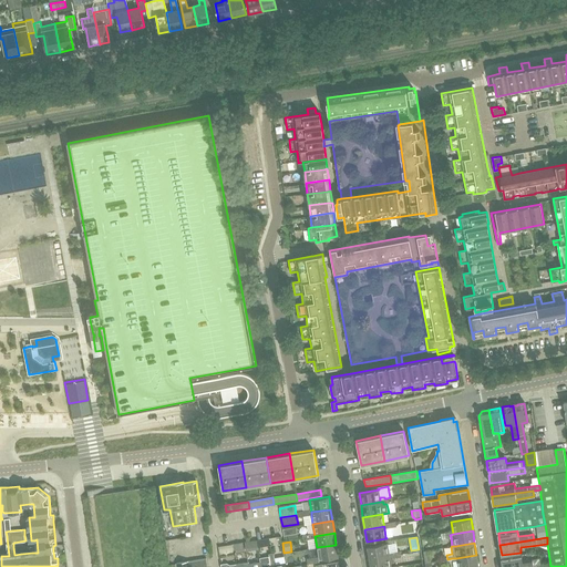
[(387,544),(368,547),(369,559),(389,556),(387,544)]
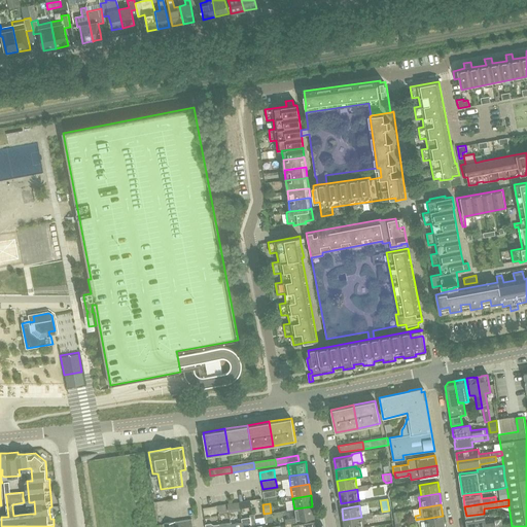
[(314,518),(312,506),(294,508),(295,518),(284,519),(285,524),(293,523),(296,522),(295,520),(314,518)]
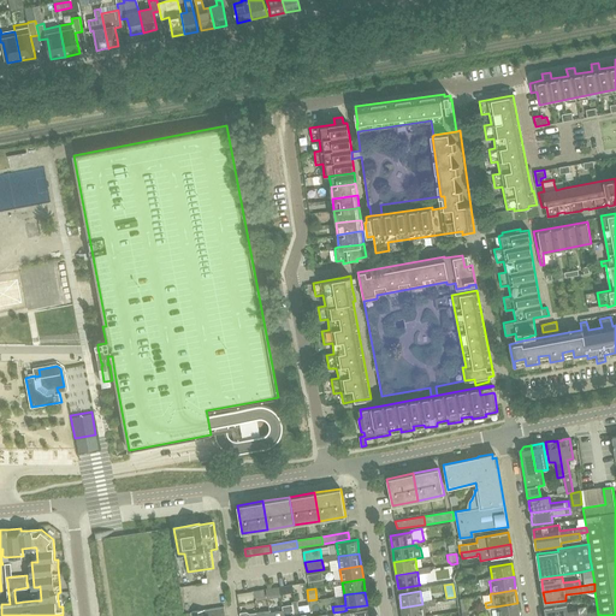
[(401,608),(402,615),(424,615),(424,609),(426,608),(426,606),(426,603),(422,604),(401,608)]
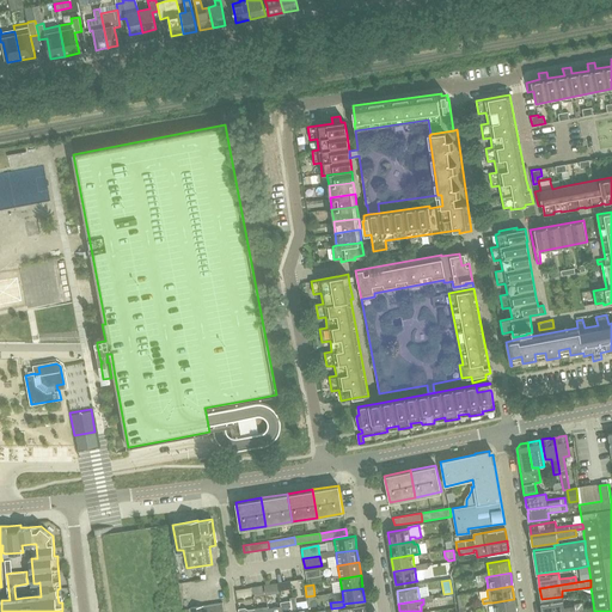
[(493,603),(488,603),(489,606),(494,606),(494,611),(514,611),(516,611),(514,599),(493,603)]
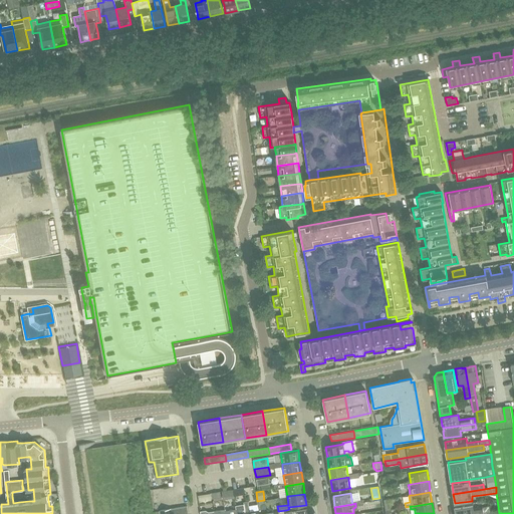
[(455,507),(456,513),(469,513),(489,511),(488,506),(474,508),(473,504),(455,507)]
